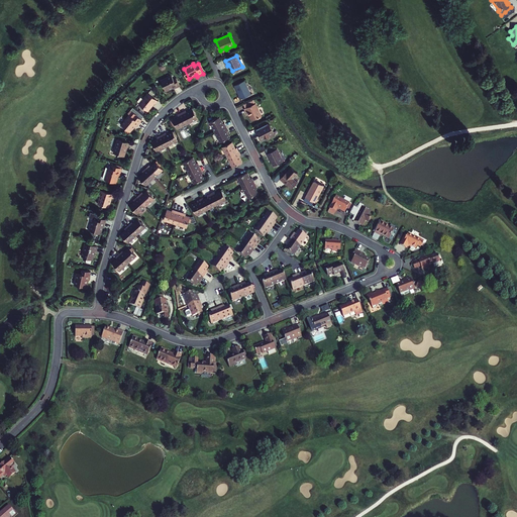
[(173,89),(180,85),(176,77),(172,79),(170,76),(160,81),(166,91),(172,87),(173,89)]
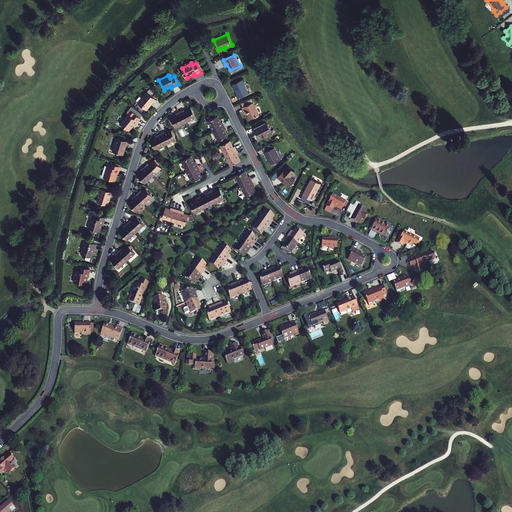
[(248,93),(242,79),(232,84),(237,94),(236,94),(237,98),(248,93)]
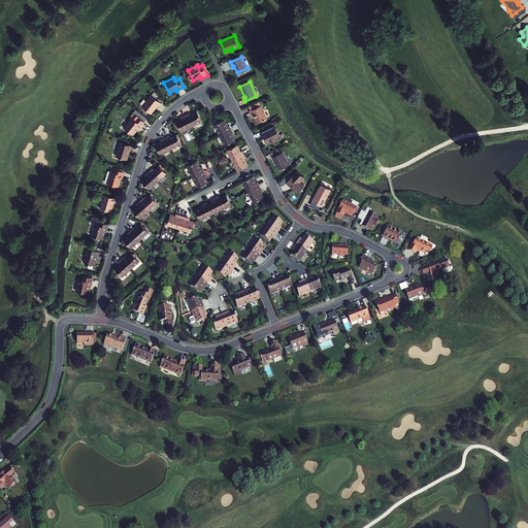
[(162,102),(152,94),(142,105),(152,113),(158,106),(158,107),(162,102)]
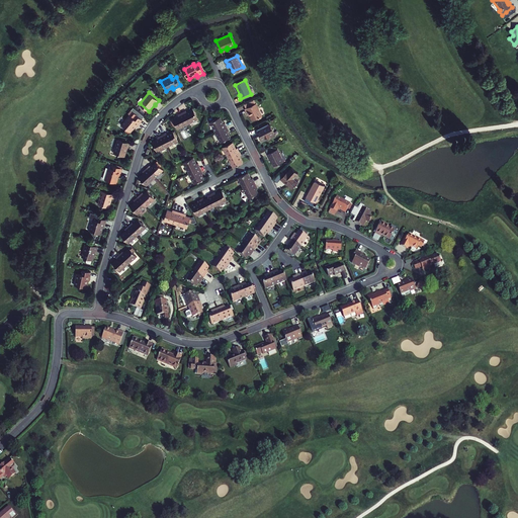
[(244,103),(246,107),(256,103),(254,99),(244,103)]
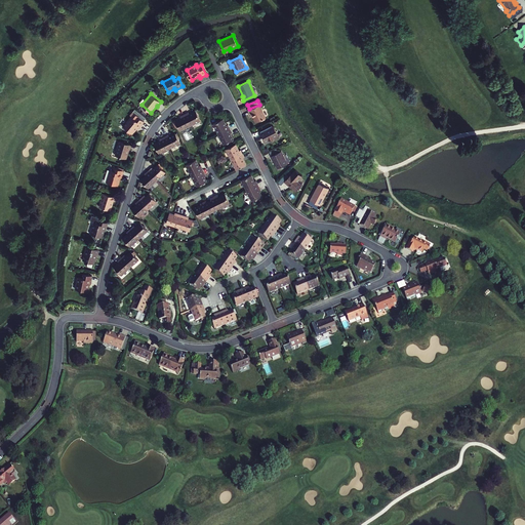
[(249,109),(248,110),(250,114),(252,113),(256,121),(266,117),(259,104),(259,105),(249,109)]
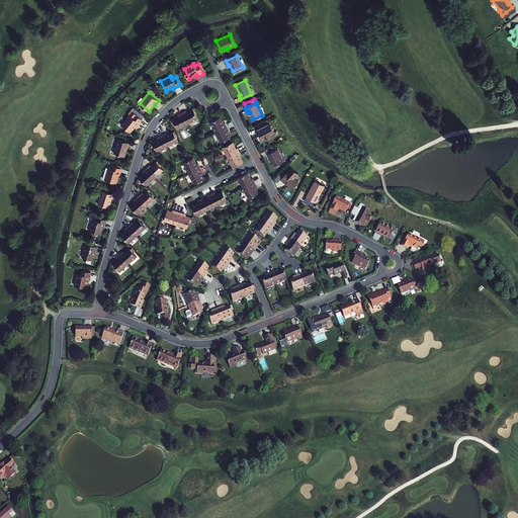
[(187,121),(196,116),(191,104),(185,107),(185,105),(181,107),(187,121)]
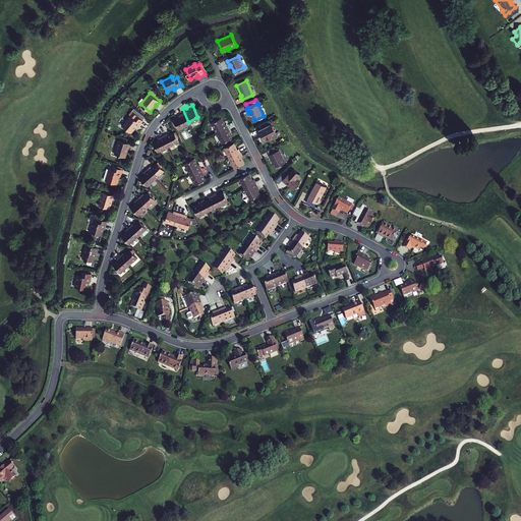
[(178,126),(188,122),(182,108),(178,110),(179,112),(173,115),(178,126)]
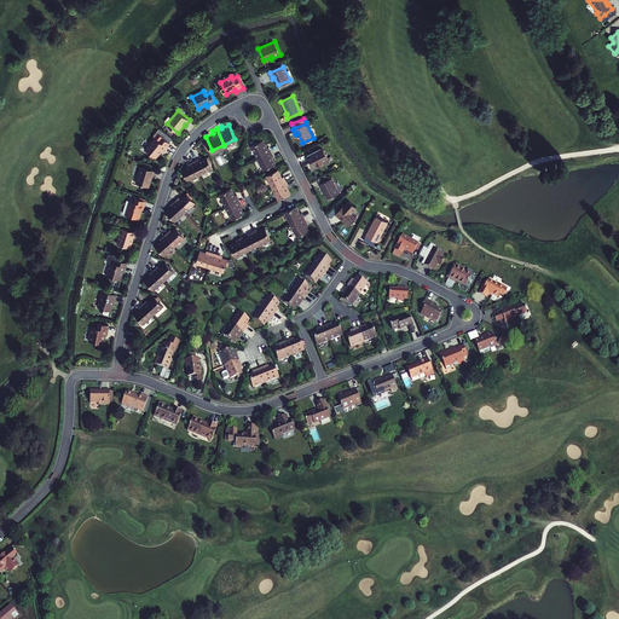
[(168,144),(160,137),(157,140),(154,137),(143,150),(154,160),(162,150),(163,151),(168,144)]
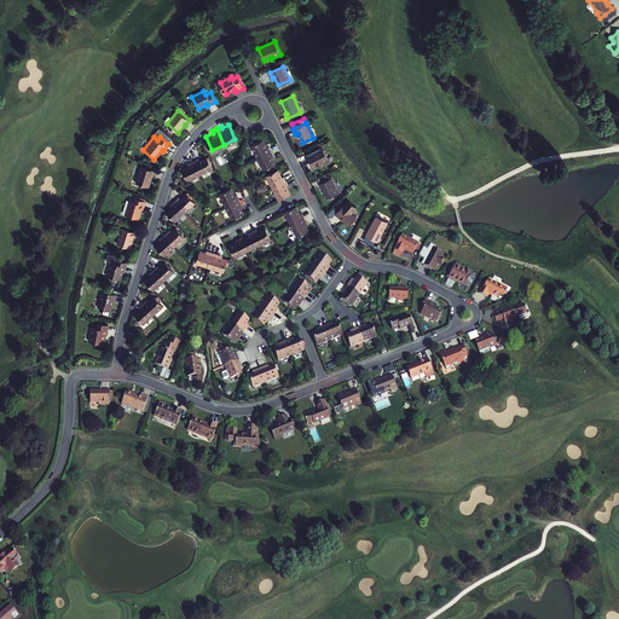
[(267,146),(264,139),(253,145),(258,156),(271,149),(270,145),(267,146)]
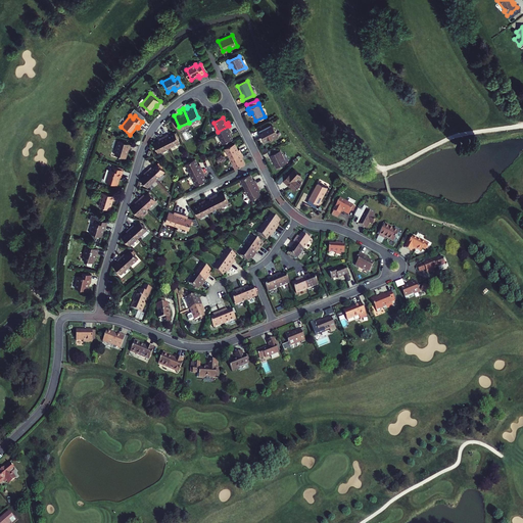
[(278,136),(272,125),(258,132),(264,142),(273,137),(274,138),(278,136)]
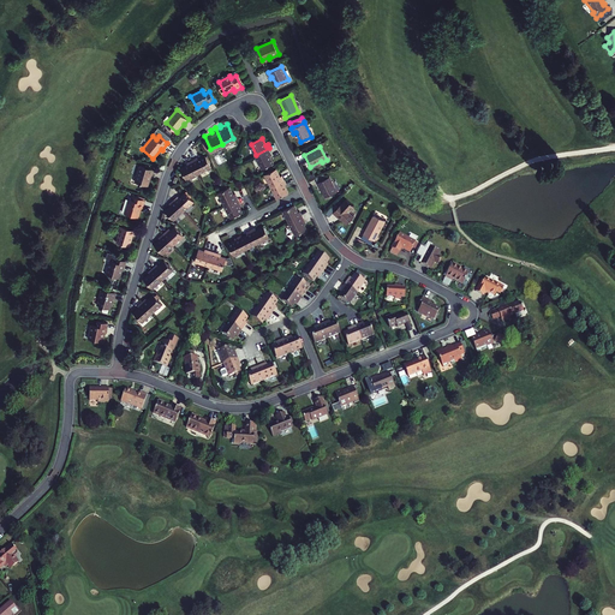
[(269,148),(256,155),(262,168),(274,162),(269,154),(272,153),(269,148)]
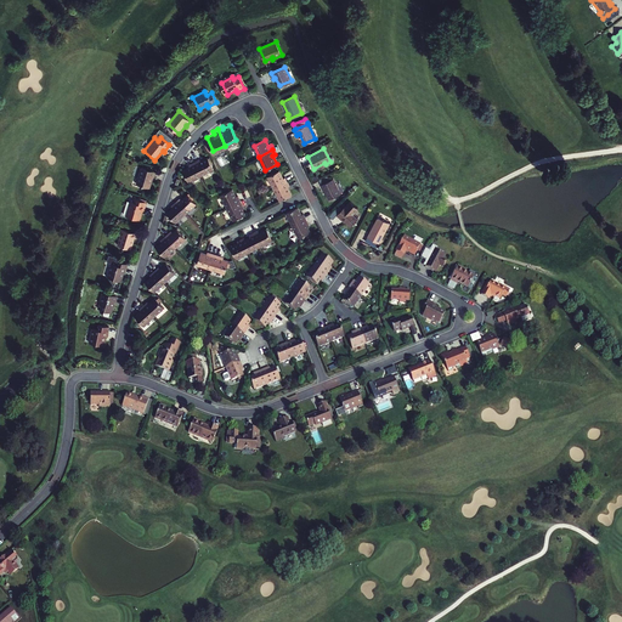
[(199,157),(193,159),(201,174),(214,168),(207,154),(199,158),(199,157)]
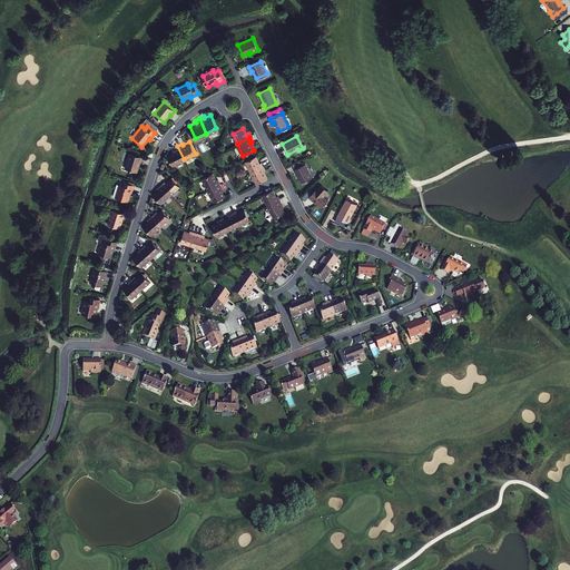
[(173,165),(184,159),(177,146),(174,147),(175,149),(167,154),(173,165)]
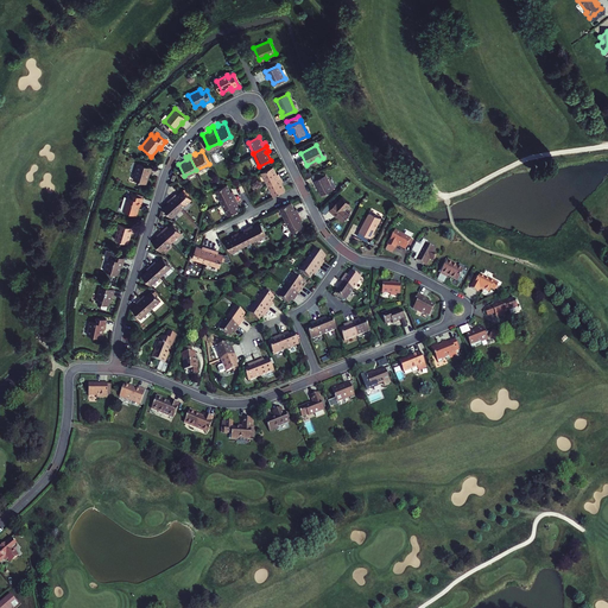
[(151,173),(152,168),(137,164),(133,178),(133,179),(146,183),(149,172),(151,173)]
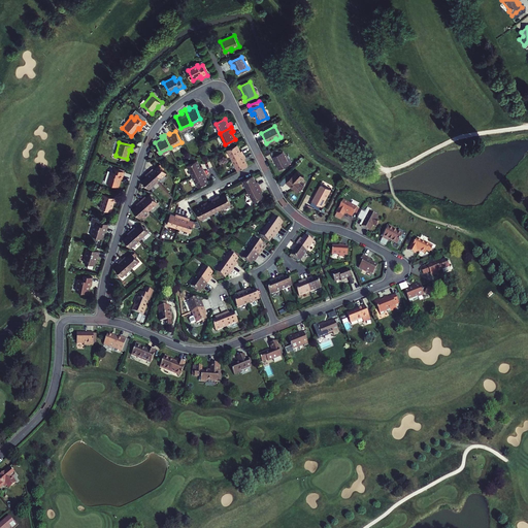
[(240,151),(237,144),(227,149),(232,159),(243,153),(242,150),(240,151)]
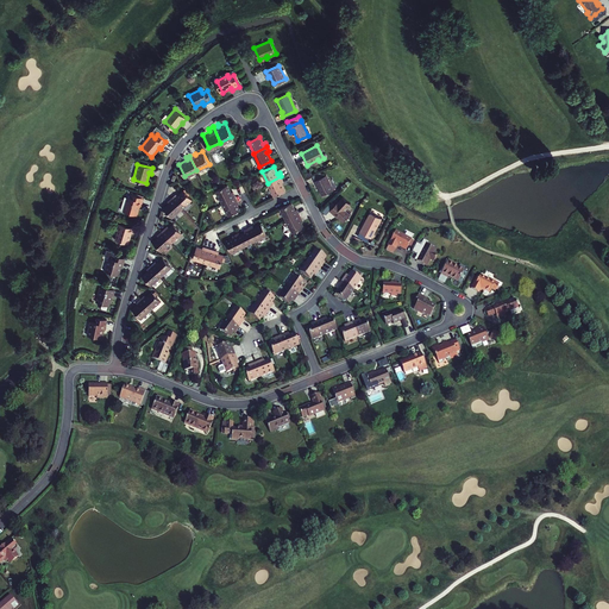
[(326,175),(315,181),(322,195),(333,189),(326,175)]
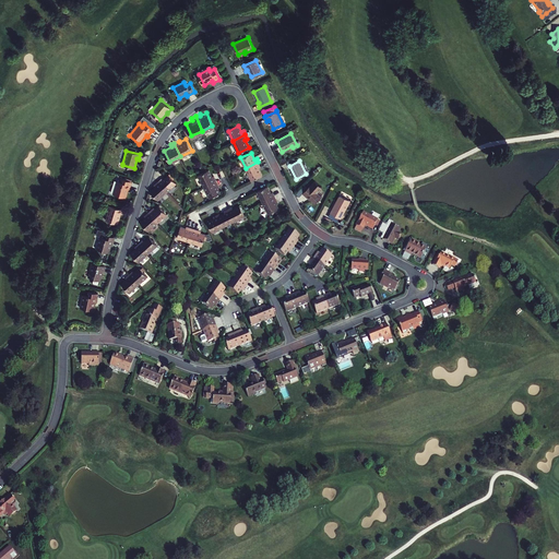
[(260,166),(258,162),(246,168),(251,179),(262,174),(259,167),(260,166)]
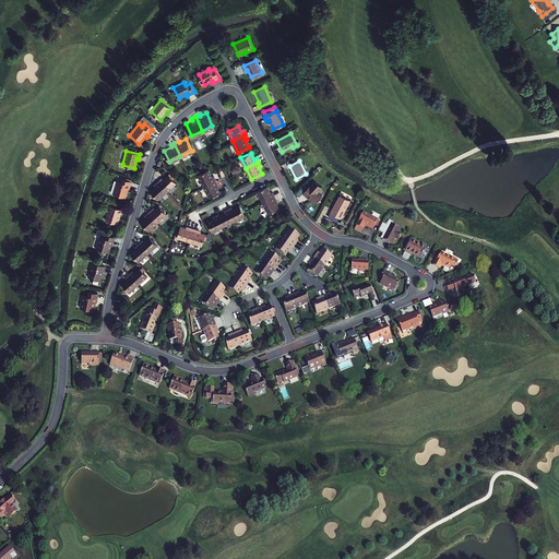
[(209,169),(197,175),(202,186),(216,179),(214,175),(212,176),(209,169)]
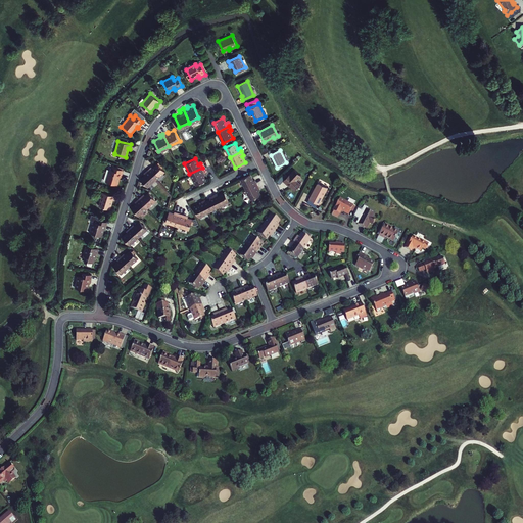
[(148,169),(157,180),(165,173),(157,162),(152,167),(151,165),(148,169)]
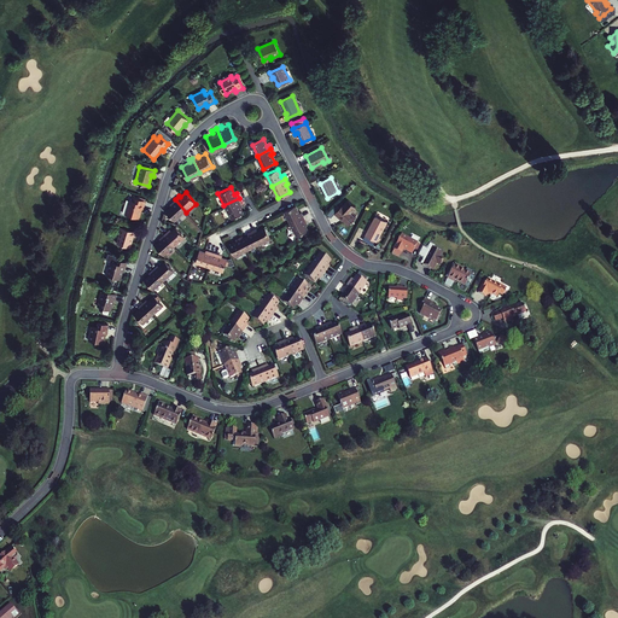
[(126,215),(139,219),(143,210),(145,202),(133,198),(133,200),(130,200),(126,215)]
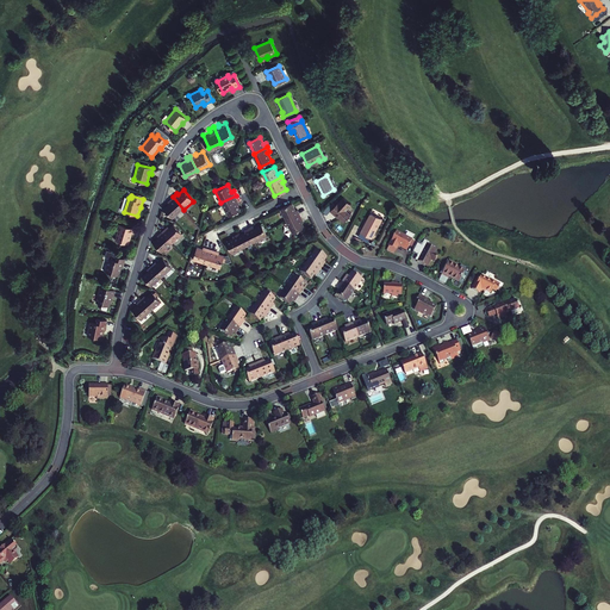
[(236,195),(221,203),(228,216),(241,210),(237,204),(240,203),(236,195)]
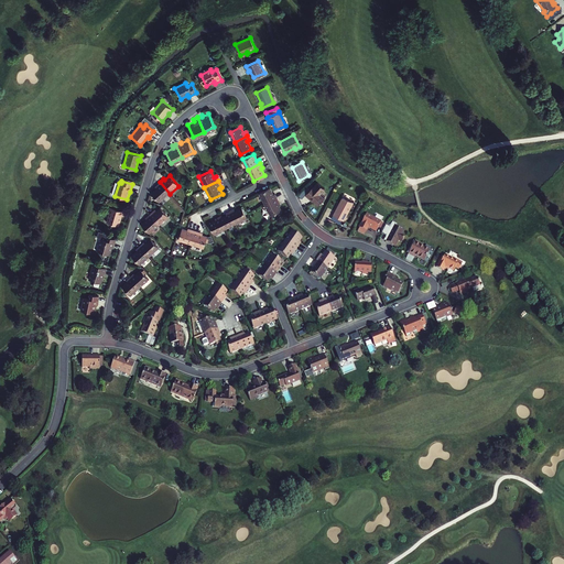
[(161,202),(170,194),(160,182),(156,185),(158,186),(151,192),(161,202)]
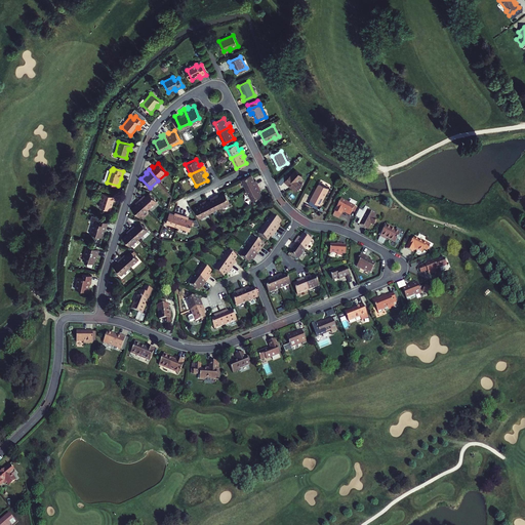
[(285,180),(284,182),(289,186),(290,185),(292,187),(296,191),(303,185),(298,180),(303,176),(295,170),(292,173),(291,173),(285,180)]
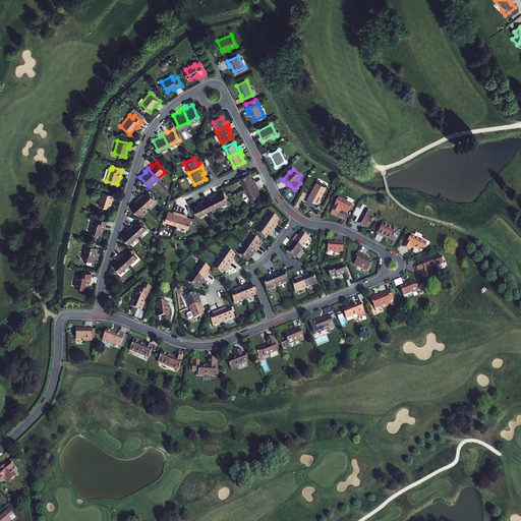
[(238,177),(243,187),(255,181),(253,178),(251,179),(249,173),(247,173),(238,177)]
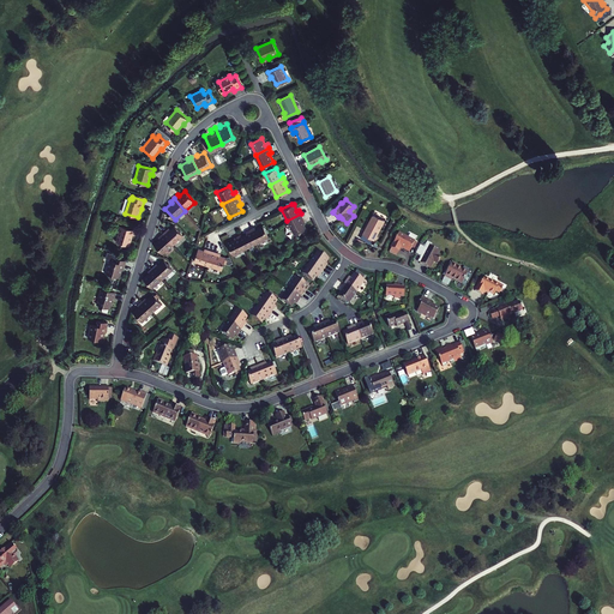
[(329,206),(324,212),(329,216),(332,212),(333,211),(329,206)]
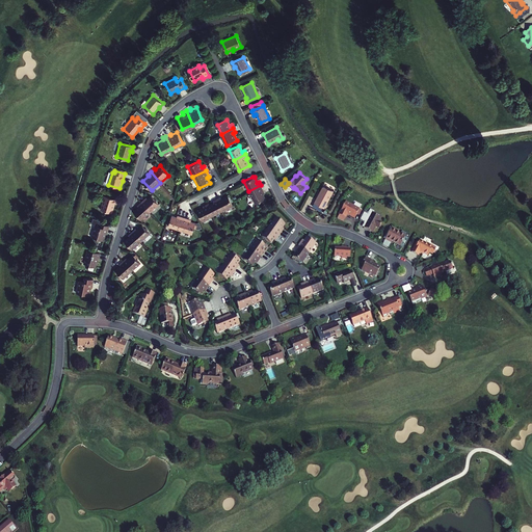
[(261,185),(248,191),(254,202),(264,196),(261,190),(263,189),(261,185)]
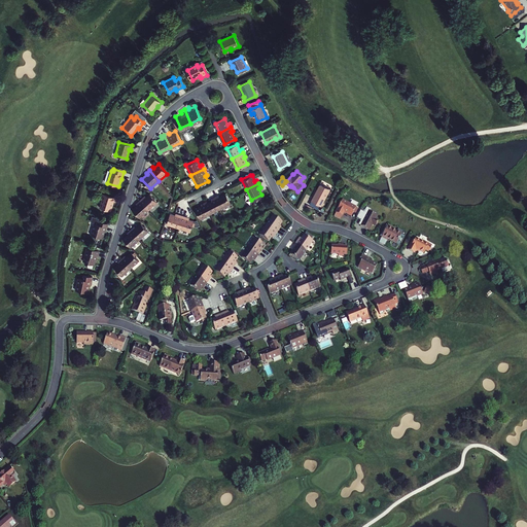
[(314,197),(327,196),(331,189),(321,184),(314,197)]
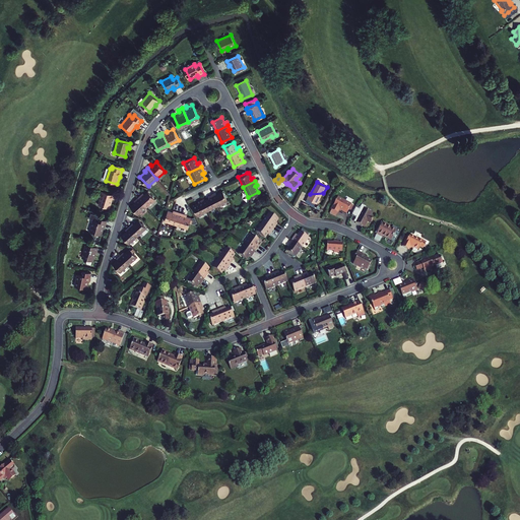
[(141,194),(138,196),(147,207),(156,199),(148,190),(142,195),(141,194)]
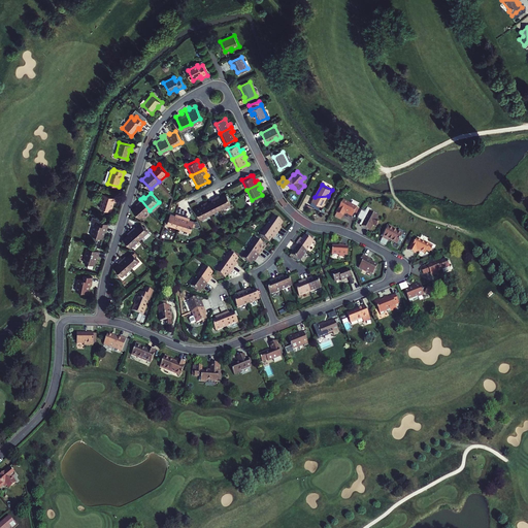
[(219,196),(216,197),(222,208),(232,203),(227,193),(220,197),(219,196)]
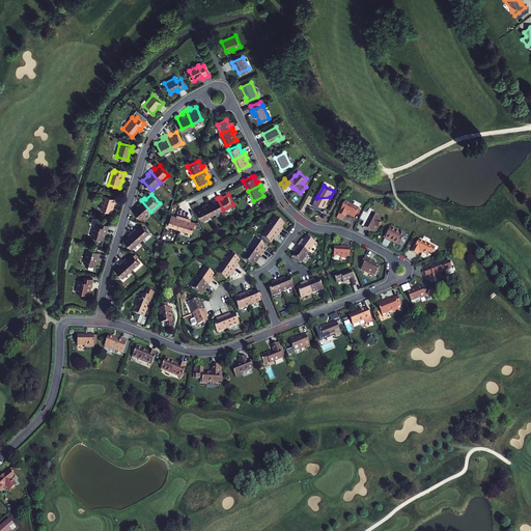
[(116,198),(105,195),(101,207),(111,212),(114,202),(115,202),(116,198)]
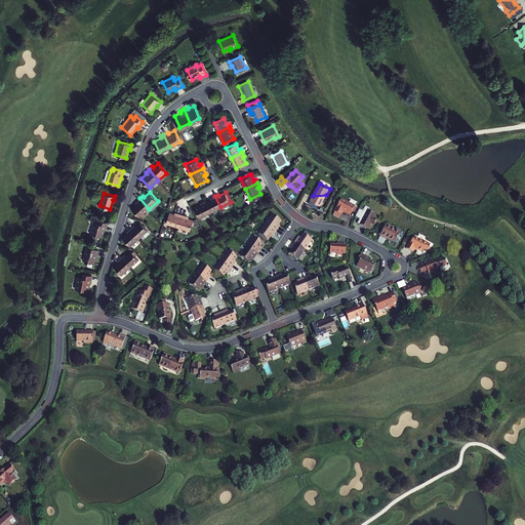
[(326,195),(313,196),(311,200),(321,205),(326,195)]
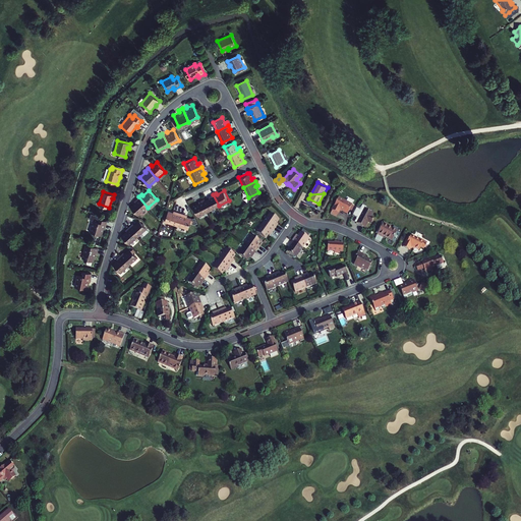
[(210,197),(204,200),(209,211),(219,206),(213,194),(210,196),(210,197)]
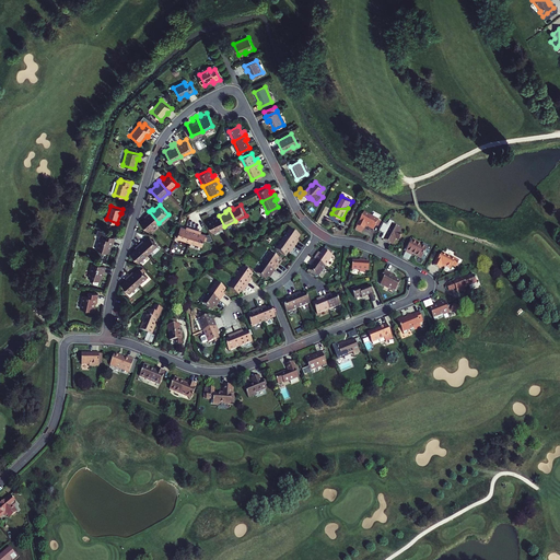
[(150,231),(159,223),(149,211),(146,214),(147,217),(141,221),(150,231)]
